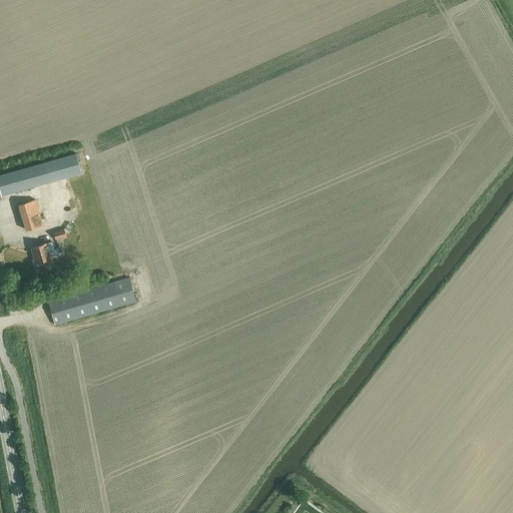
[(81,173),(76,153),(44,162),(49,182),(81,173)]
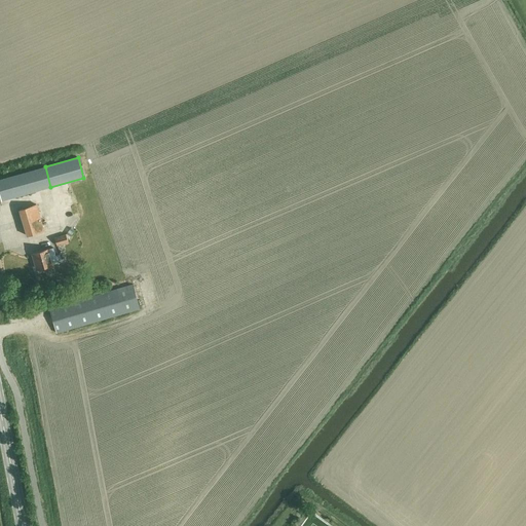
[(50,187),(45,166),(0,178),(0,195),(1,200),(50,187)]
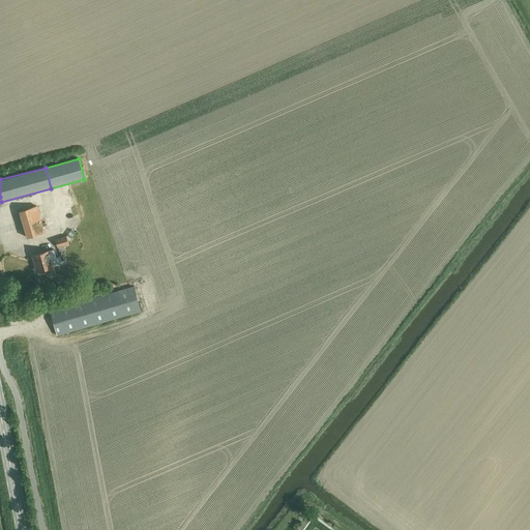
[(20,210),(27,238),(45,233),(36,206),(20,210)]
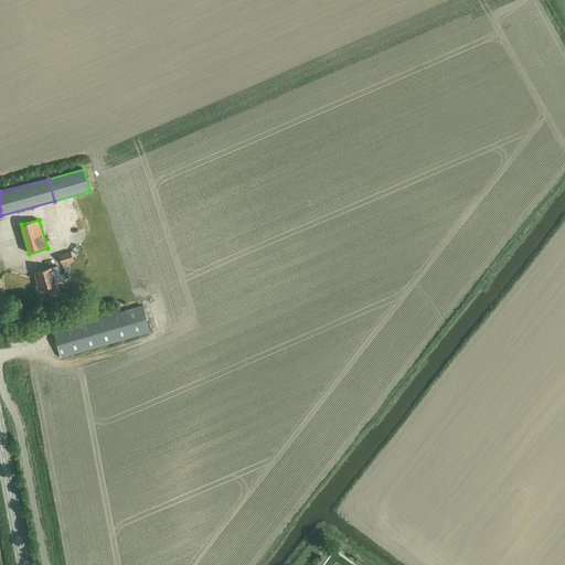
[(57,254),(60,262),(72,258),(70,251),(57,254)]
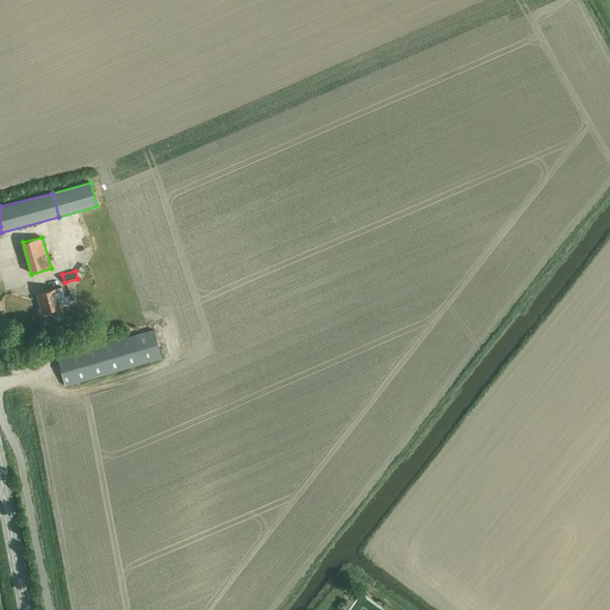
[(69,293),(63,294),(61,285),(37,292),(42,310),(75,302),(74,298),(70,299),(69,293)]
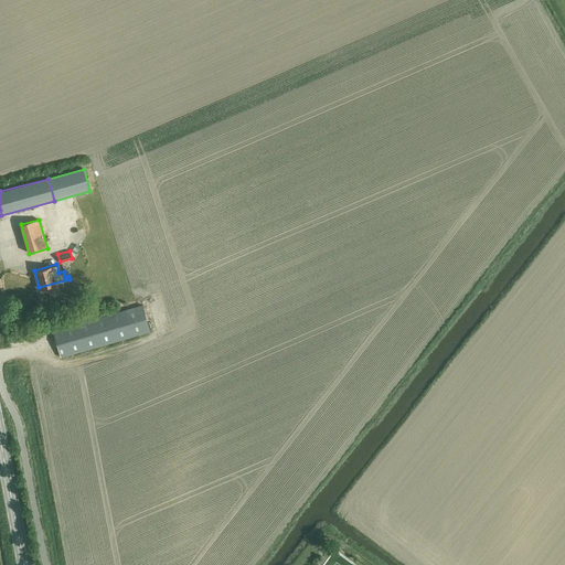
[(52,331),(60,356),(149,331),(141,306),(52,331)]
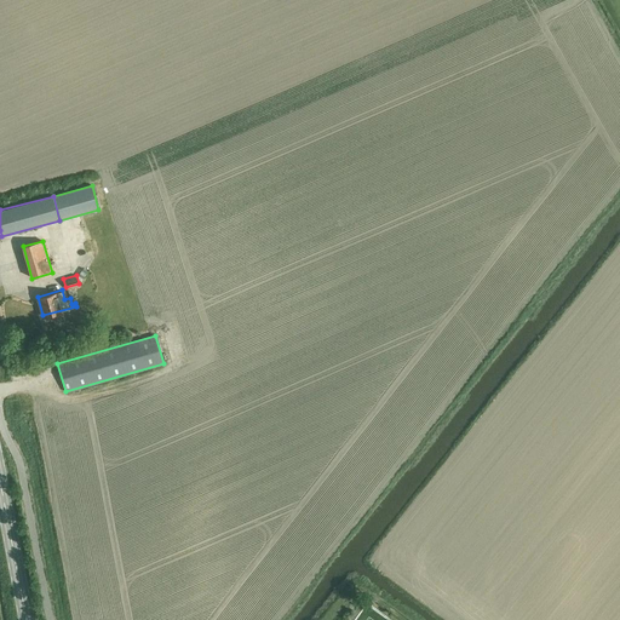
[(11,357),(13,373),(23,372),(21,356),(11,357)]
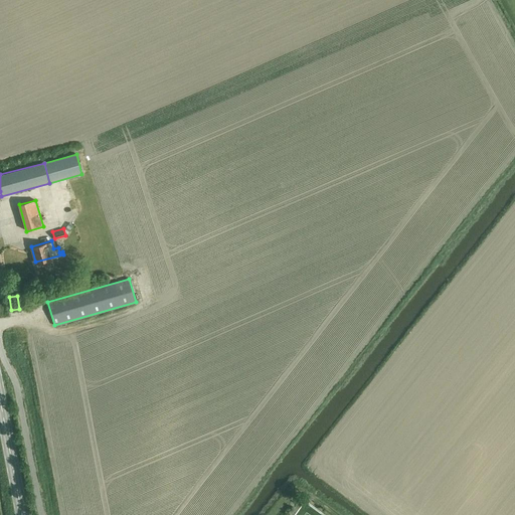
All buildings are outlined.
